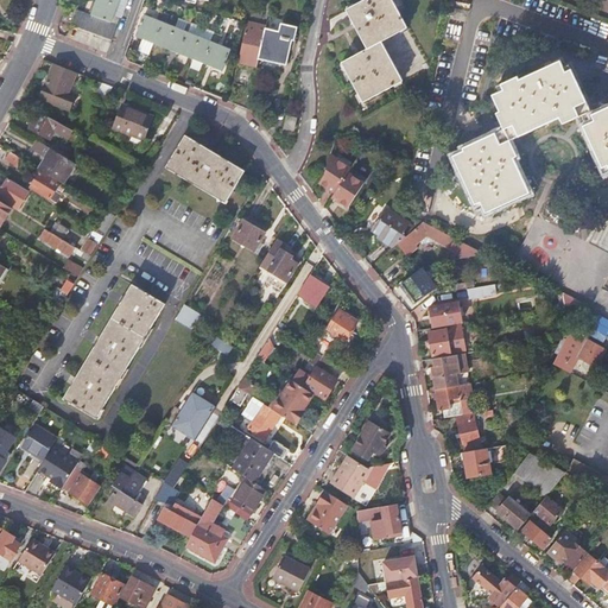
[(96,0),(90,17),(78,12),(71,27),(111,43),(119,19),(113,17),(119,0),(124,0),(126,1),(126,0),(96,0)]
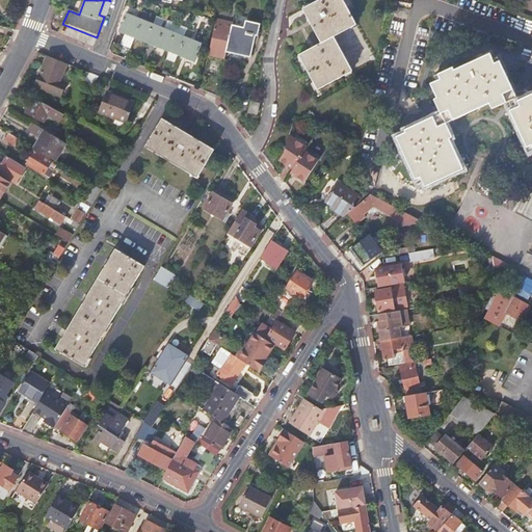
[(333,38),(355,25),(342,0),(319,0),(301,9),(320,45),(333,38)]
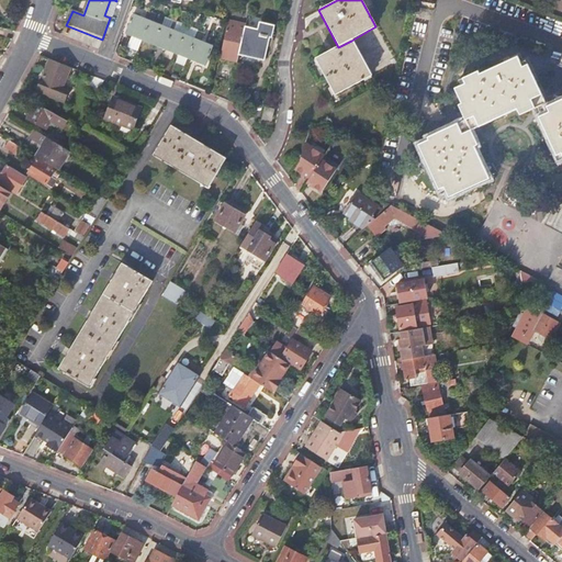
[(240,19),(244,8),(234,6),(232,17),(240,19)]
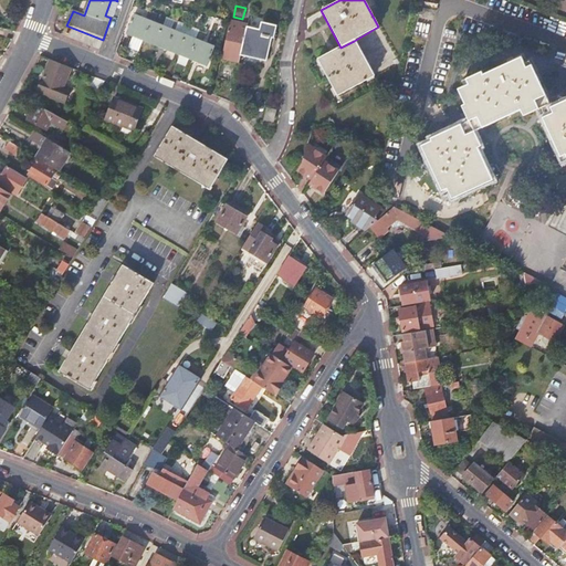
[(126,35),(158,49),(165,51),(206,67),(213,49),(202,43),(206,34),(197,32),(194,40),(177,33),(180,24),(175,22),(171,31),(154,23),(157,14),(149,11),(146,21),(140,19),(134,16),(126,35)]
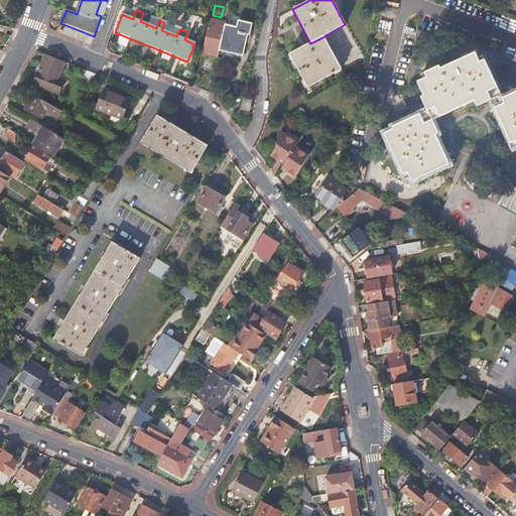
[(223,33),(224,26),(225,23),(218,22),(218,24),(209,22),(208,30),(209,31),(206,46),(204,45),(202,54),(213,57),(214,53),(216,53),(217,48),(215,47),(219,32),(223,33)]
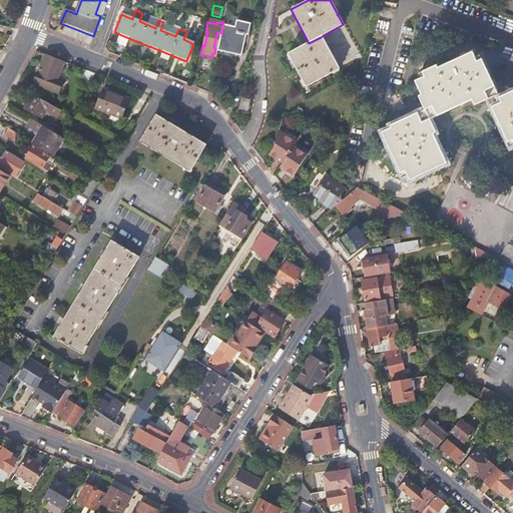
[(222,26),(221,33),(217,49),(237,54),(236,56),(240,58),(245,36),(247,37),(249,27),(235,23),(233,31),(230,30),(231,28),(222,26)]
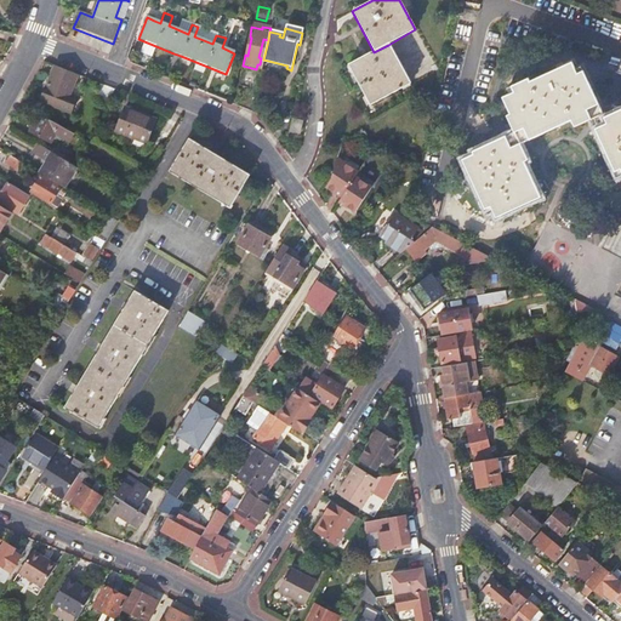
[(389,44),(375,51),(348,66),(370,107),(411,85),(389,44)]
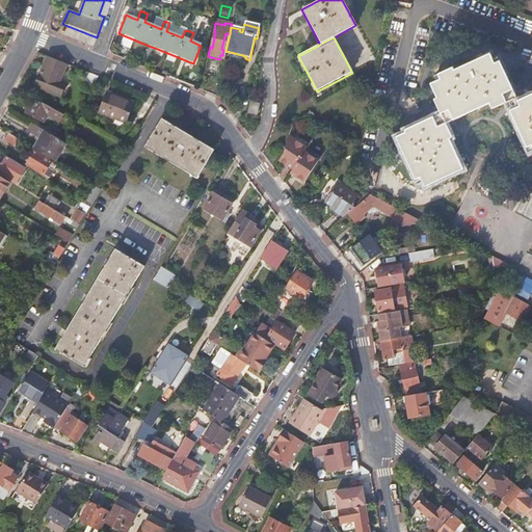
[(59,80),(65,64),(47,56),(35,86),(60,97),(65,83),(59,80)]
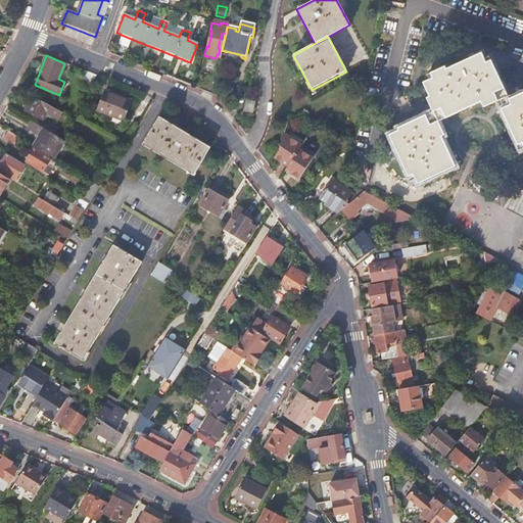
[(492,64),(487,66),(482,56),(447,73),(445,68),(431,75),(433,80),(424,84),(430,98),(427,99),(433,112),(438,125),(482,105),(484,111),(500,104),(501,107),(510,103),(492,64)]
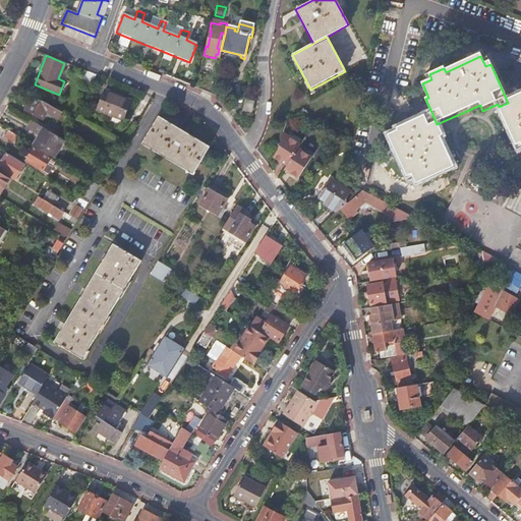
[(92,84),(96,75),(84,71),(82,76),(85,77),(84,81),(92,84)]
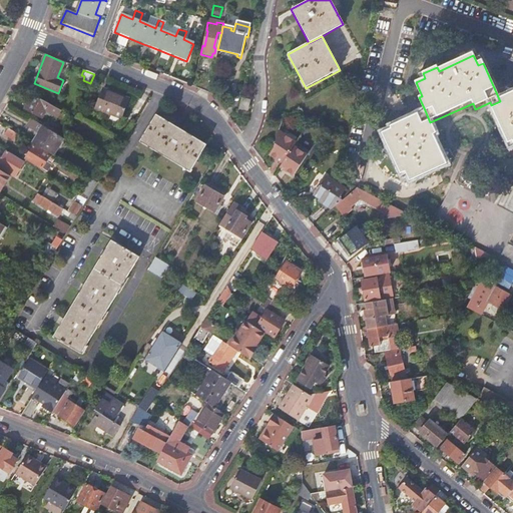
[(121,117),(128,98),(103,88),(96,107),(121,117)]
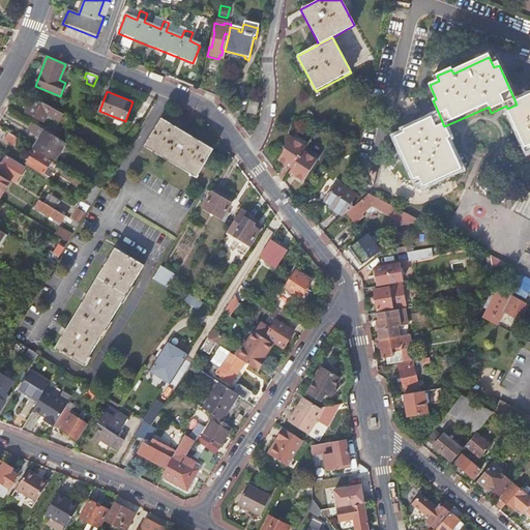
[(59,120),(63,113),(33,97),(26,112),(43,121),(48,114),(59,120)]
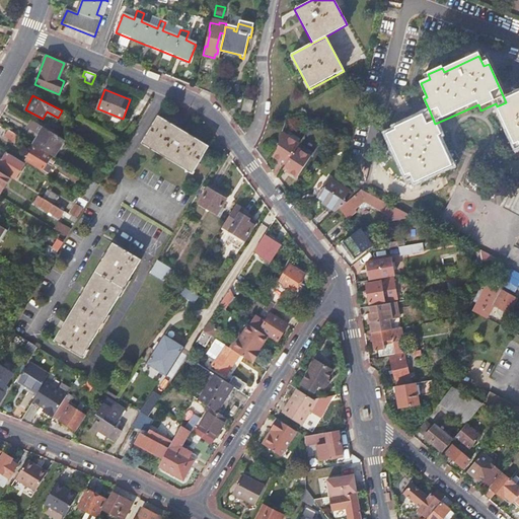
[(518,95),(506,102),(497,106),(515,147),(518,144),(518,95)]
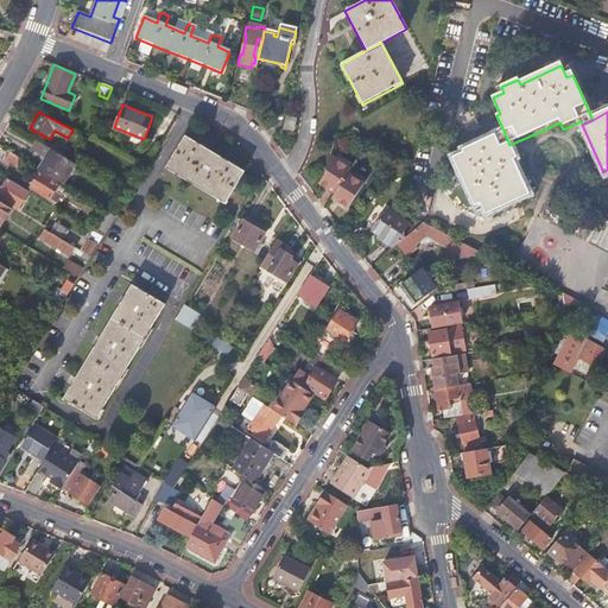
[(296,119),(285,116),(282,128),(292,131),(296,119)]
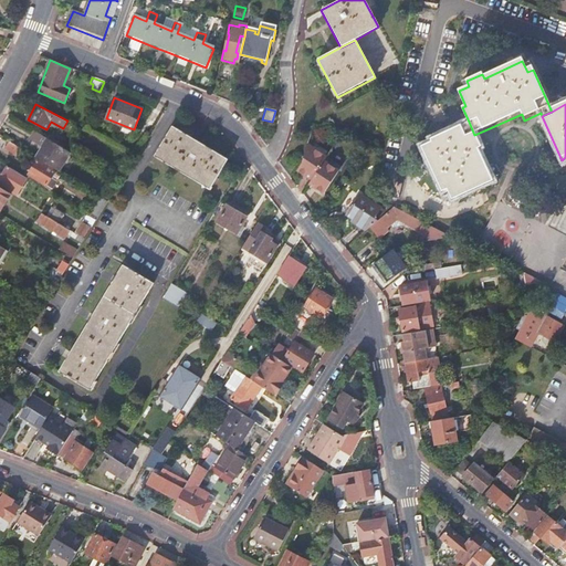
[(63,128),(70,132),(73,124),(67,121),(63,128)]
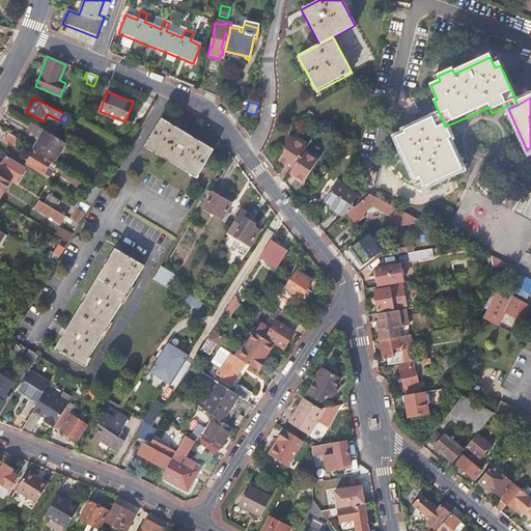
[(445,127),(440,114),(402,132),(404,135),(395,139),(415,180),(420,178),(425,190),(464,171),(449,141),(451,140),(445,127)]
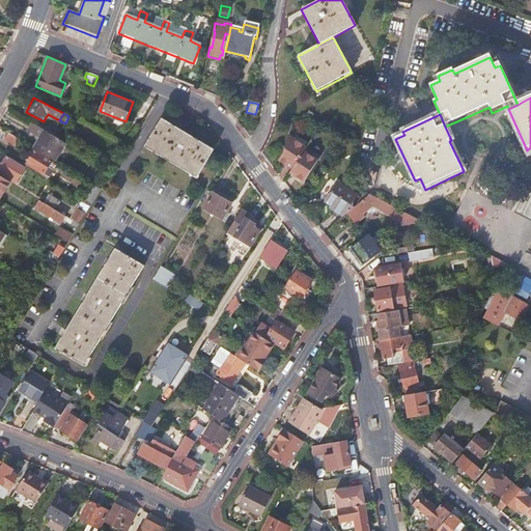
[(187,132),(162,117),(146,144),(156,149),(155,151),(188,171),(189,169),(199,175),(215,148),(187,132)]
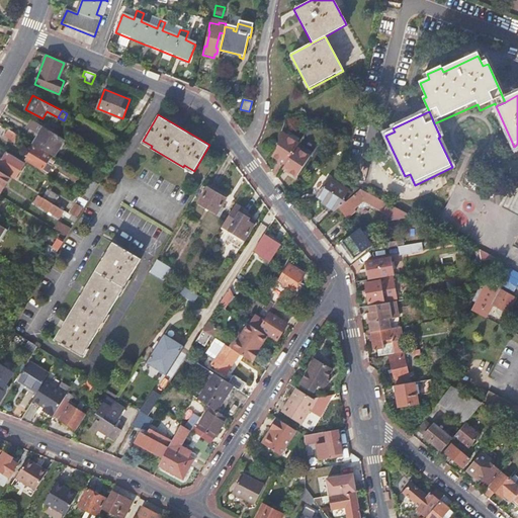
[(54,157),(64,140),(31,119),(27,127),(38,135),(41,137),(39,139),(37,138),(33,144),(54,157)]
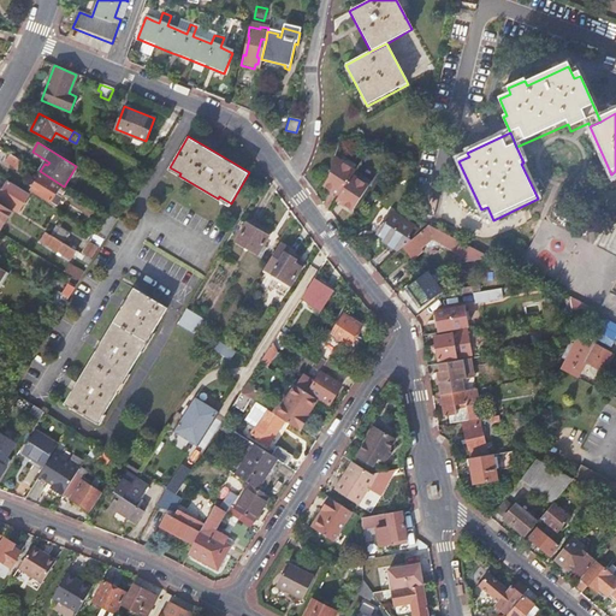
[(78,159),(58,146),(54,152),(75,164),(78,159)]
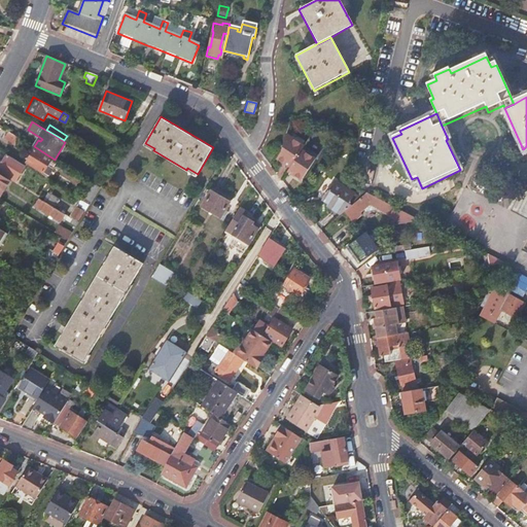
[(15,145),(20,138),(7,131),(3,138),(3,139),(4,138),(15,145)]
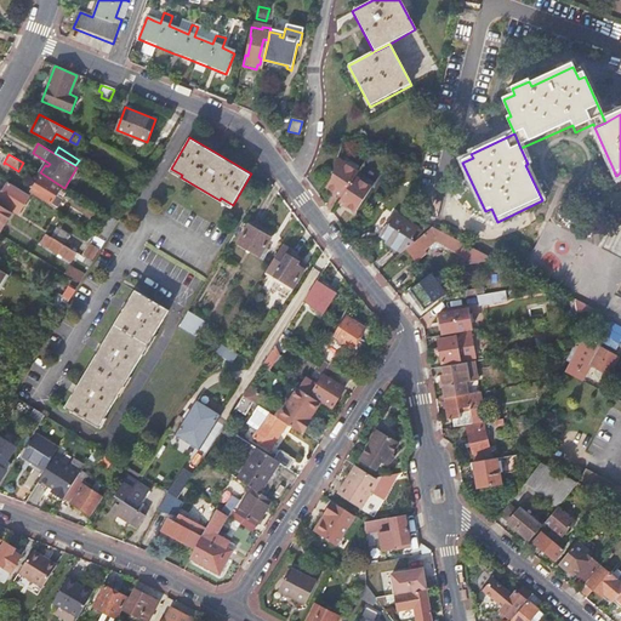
[(340,164),(357,176),(359,171),(342,160),(340,164)]
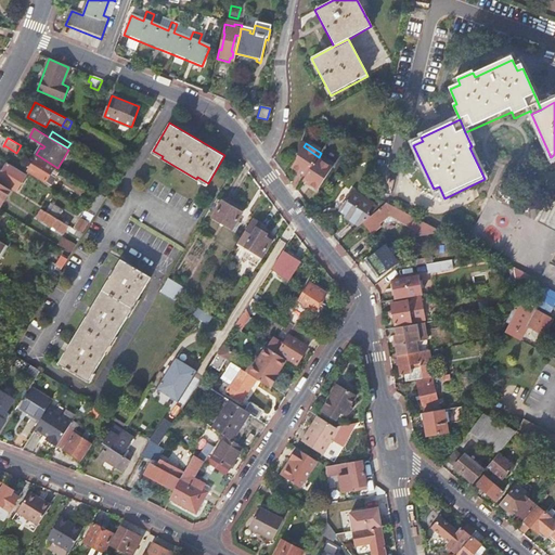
[(304,146),(300,144),(296,160),(294,165),(299,169),(298,171),(306,177),(302,180),(311,185),(312,183),(319,188),(333,167),(319,157),(304,146)]
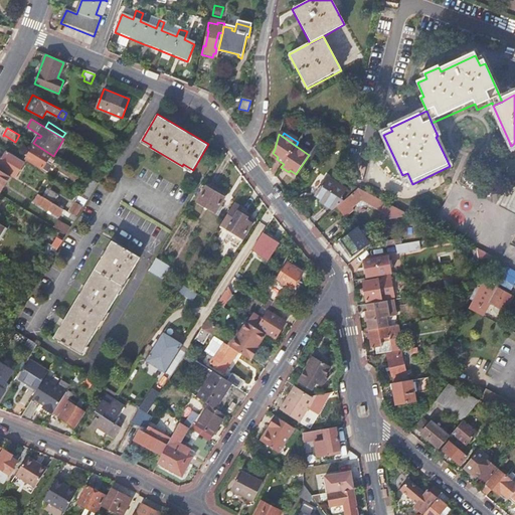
[(48,171),(52,164),(51,164),(46,161),(49,155),(34,146),(26,158),(48,171)]
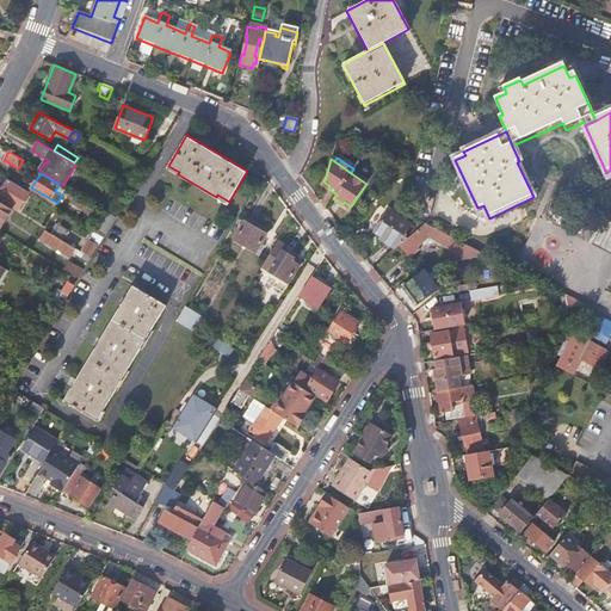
[(23,201),(29,191),(8,178),(0,191),(0,197),(24,213),(30,204),(23,201)]
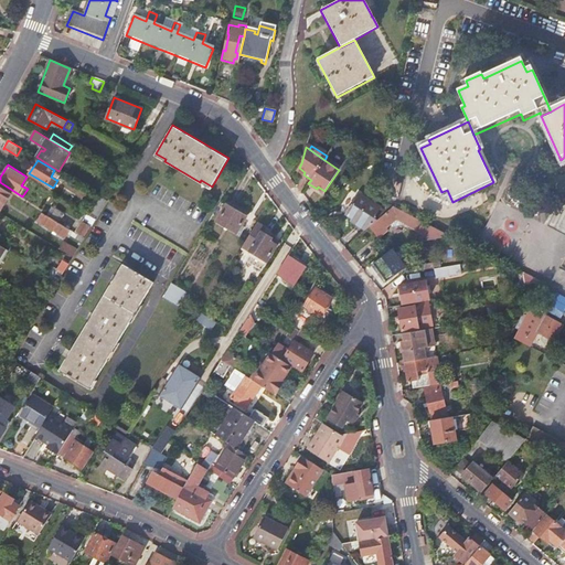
[(0,210),(11,193),(0,185),(0,210)]
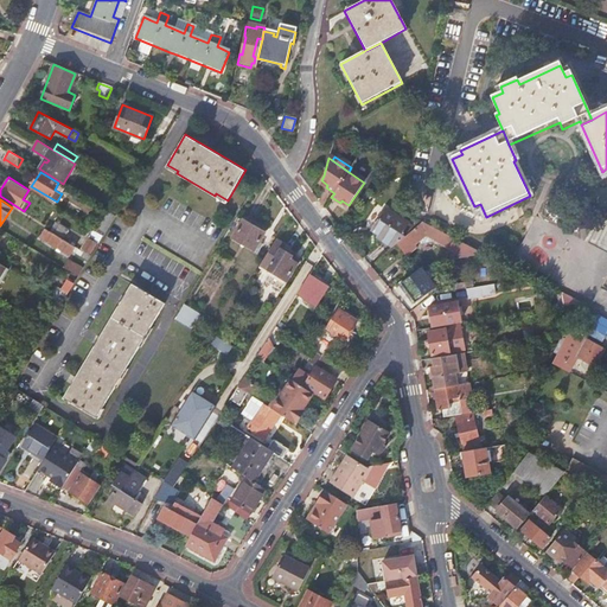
[(108,211),(96,231),(101,235),(103,236),(115,216),(108,211)]
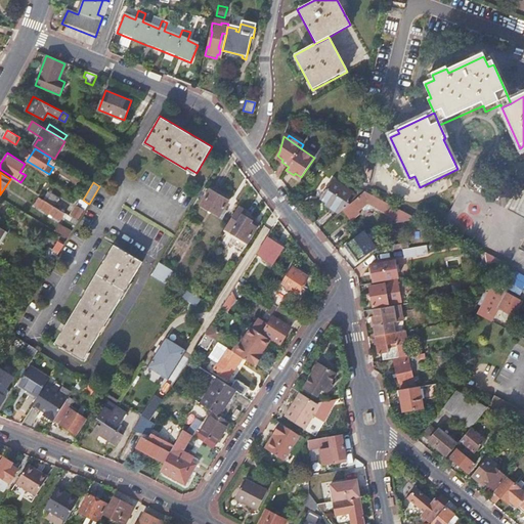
[(342,210),(358,197),(356,195),(342,186),(341,188),(332,182),(321,199),(329,204),(328,206),(339,213),(342,210)]
